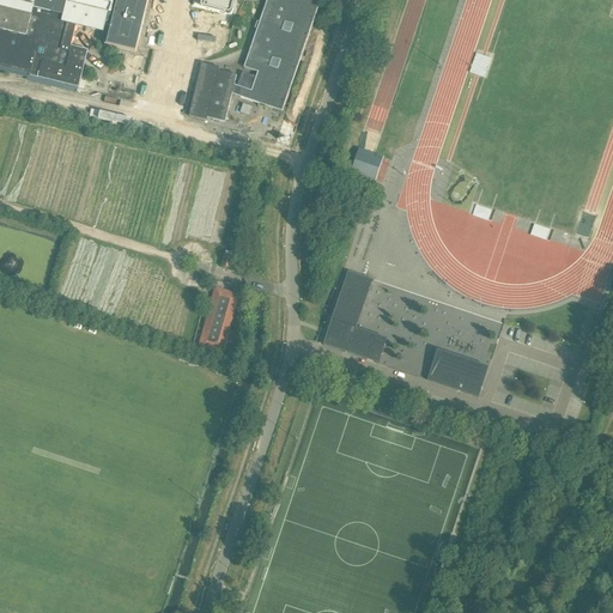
[(0,0),(0,65),(31,73),(31,71),(38,73),(37,78),(79,89),(82,77),(84,59),(193,86),(214,0),(0,0)]
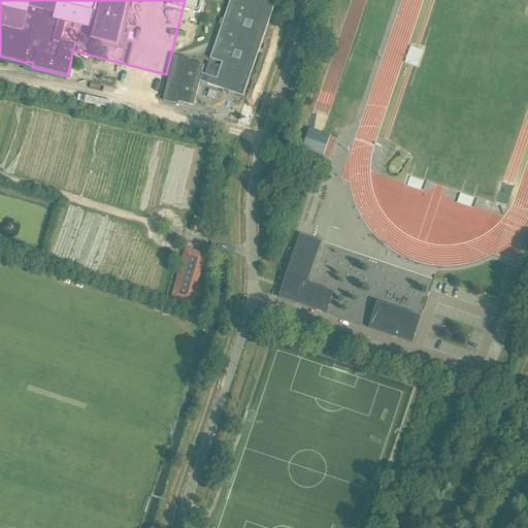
[(199,84),(251,94),(270,0),(228,0),(216,62),(207,60),(206,62),(173,55),(164,99),(195,105),(199,84)]
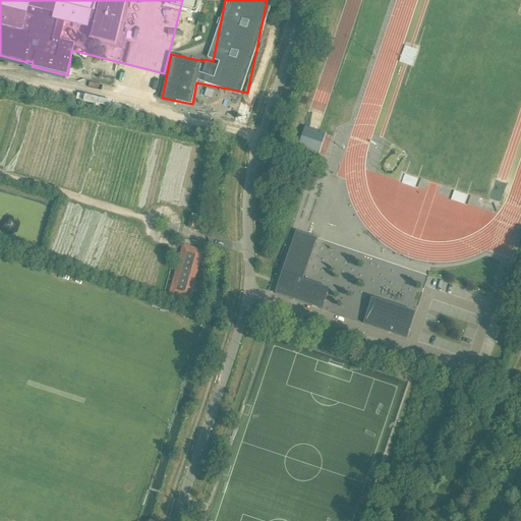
[(400,61),(413,65),(418,49),(405,45),(400,61)]
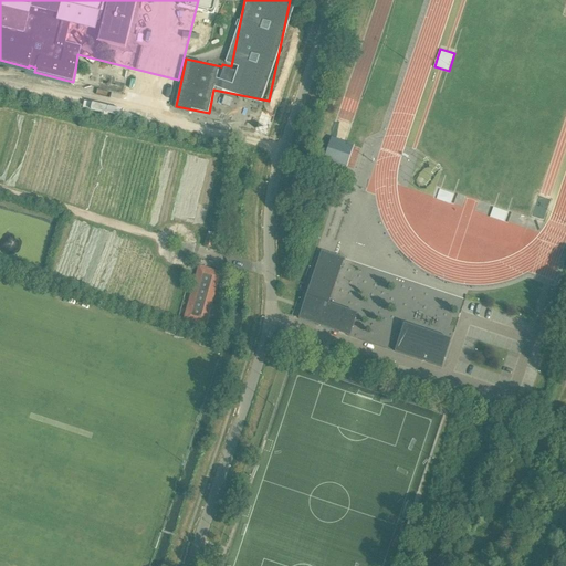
[(332,138),(324,159),(345,166),(352,146),(332,138)]
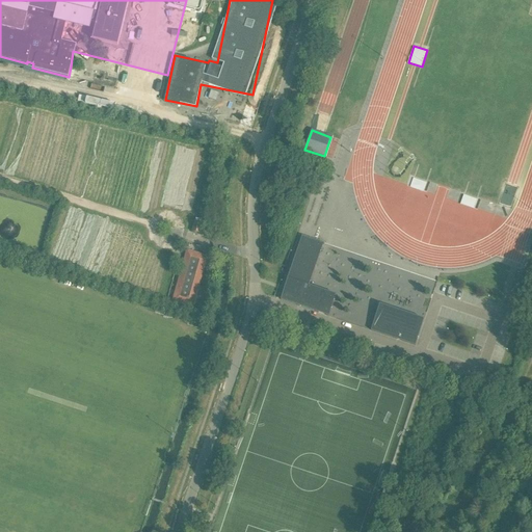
[(474,207),(477,198),(464,194),(462,203),(474,207)]
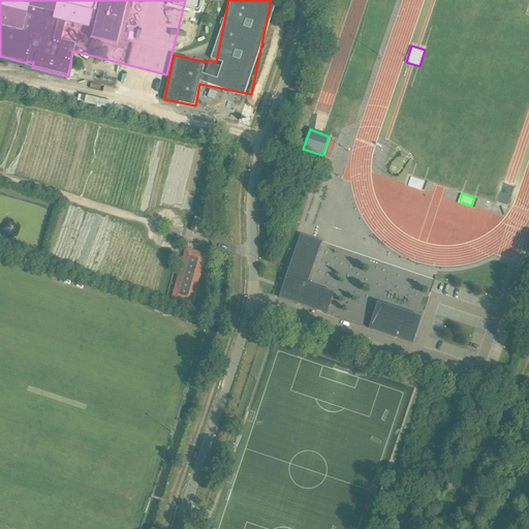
[(279,298),(328,314),(334,293),(308,284),(308,283),(322,242),(301,235),(279,298)]
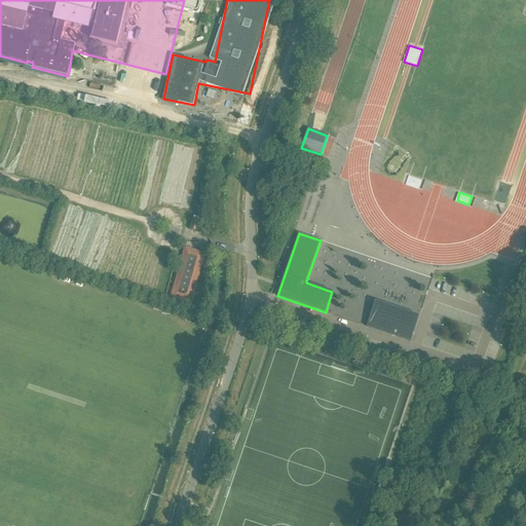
[(182,261),(171,299),(190,304),(204,254),(192,251),(189,263),(182,261)]
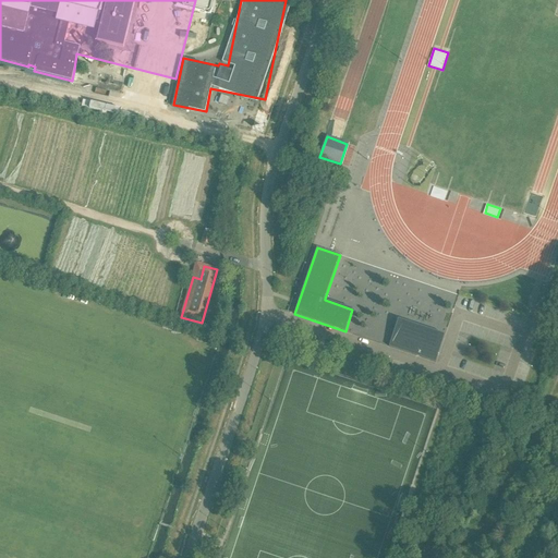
[(445,335),(398,319),(389,347),(436,362),(445,335)]
